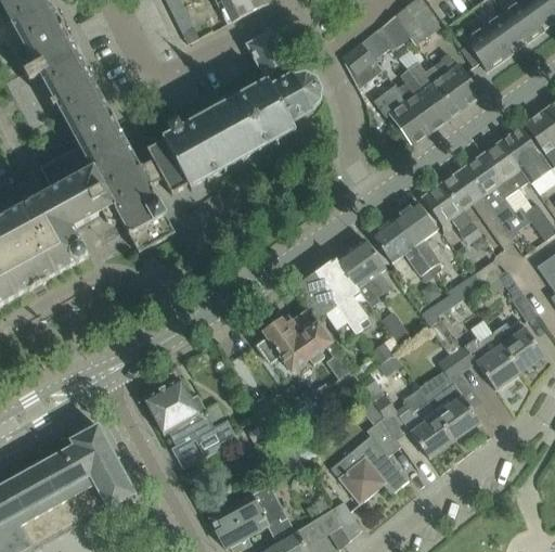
[(140,167),(48,0),(0,0),(0,1),(22,41),(13,46),(21,60),(29,54),(35,65),(24,71),(29,79),(40,74),(54,100),(51,101),(53,105),(56,103),(79,145),(120,219),(139,252),(175,231),(150,185),(152,184),(140,167)]
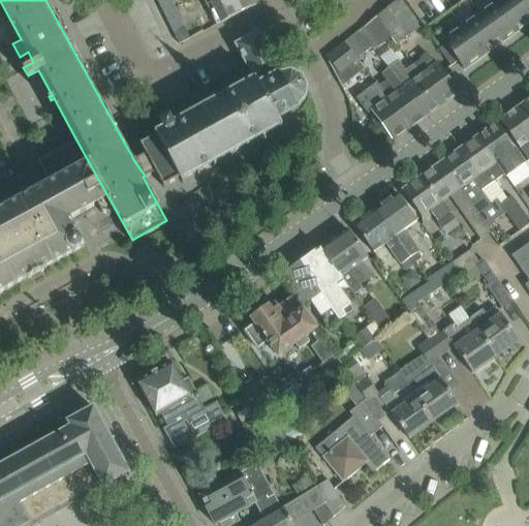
[(158,0),(179,41),(191,35),(174,0),(158,0)]
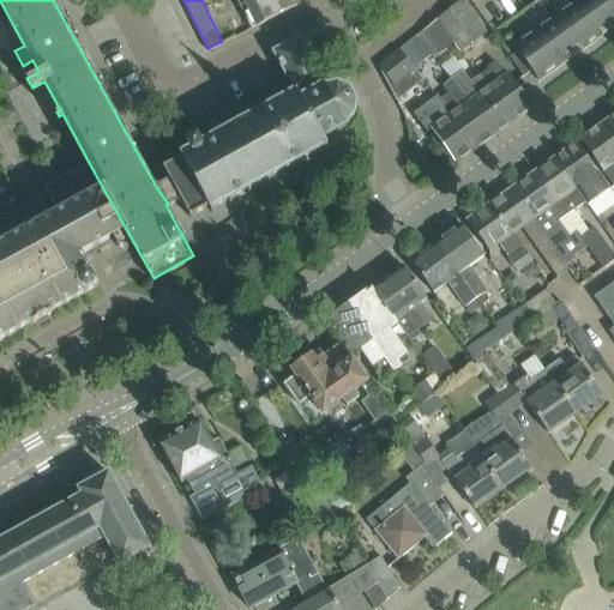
[(245,0),(257,23),(298,2),(296,0),(245,0)]
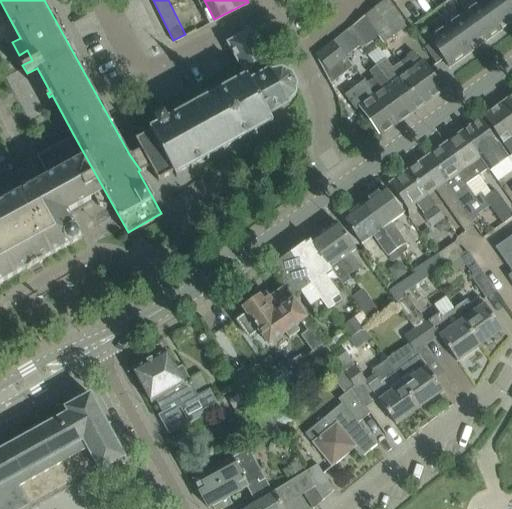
[(381,0),(364,14),(382,40),(404,24),(387,0),(381,0)]
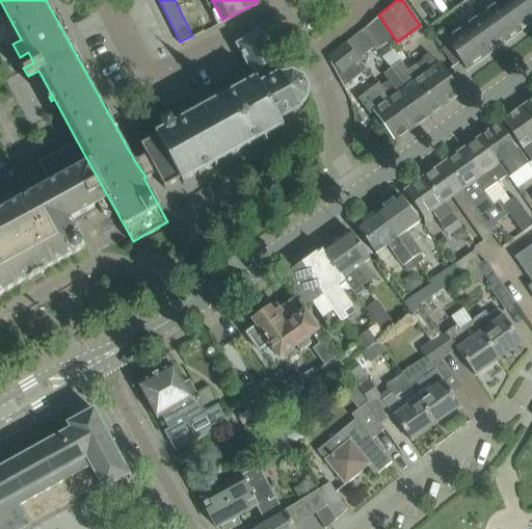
[(481,10),(503,41),(522,28),(502,0),(496,0),(481,10)]
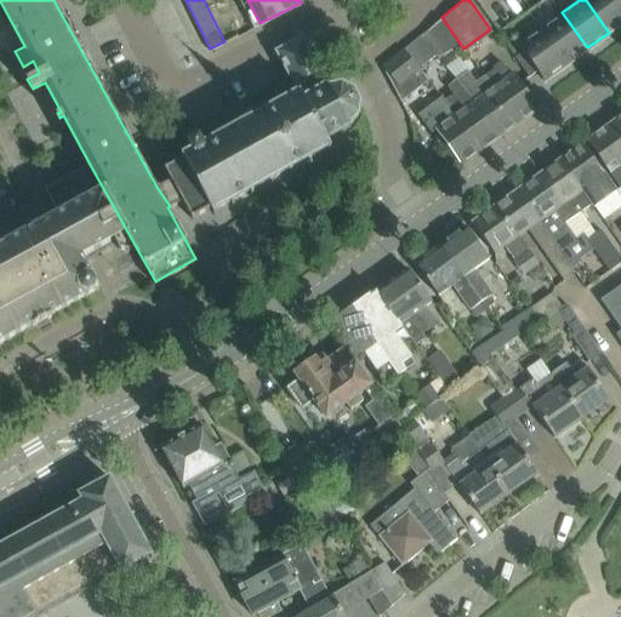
[(586,0),(609,33),(620,23),(620,4),(617,0),(586,0)]
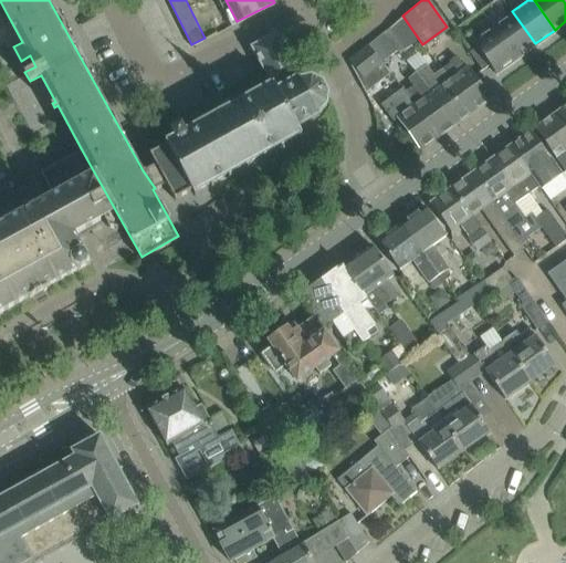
[(493,24),(516,58),(535,43),(512,11),(493,24)]
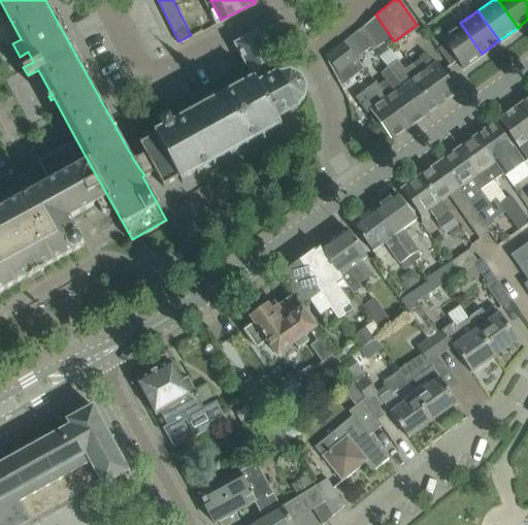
[(457,59),(462,67),(482,54),(460,23),(440,36),(444,41),(438,46),(450,63),(457,59)]
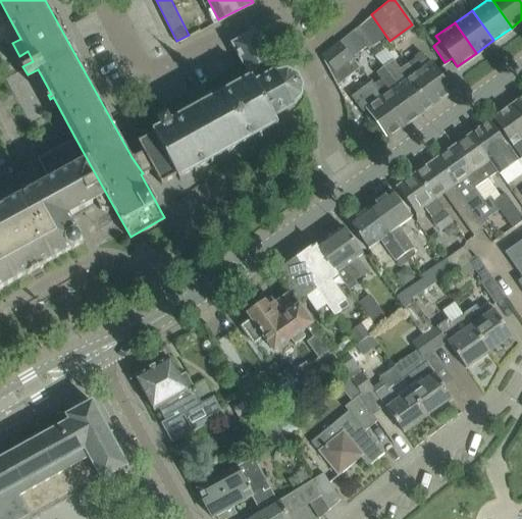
[(275,67),(259,38),(255,29),(232,41),(249,72),(248,73),(249,76),(236,84),(233,81),(214,91),(216,95),(170,119),(166,112),(158,117),(161,124),(153,130),(154,132),(139,141),(144,150),(132,157),(143,173),(153,167),(161,182),(176,173),(178,175),(242,141),(244,145),(247,143),(262,134),(260,131),(277,120),(274,115),(295,104),(294,103),(301,95),(303,84),(297,73),(286,68),(276,70),(274,68),(275,67)]
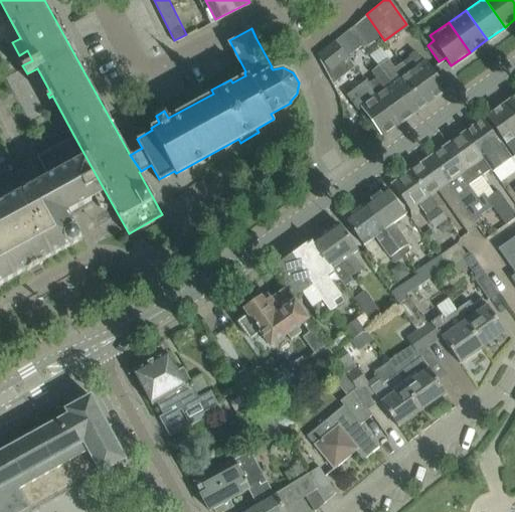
[(348,28),(335,38),(348,54),(360,44),(348,28)]
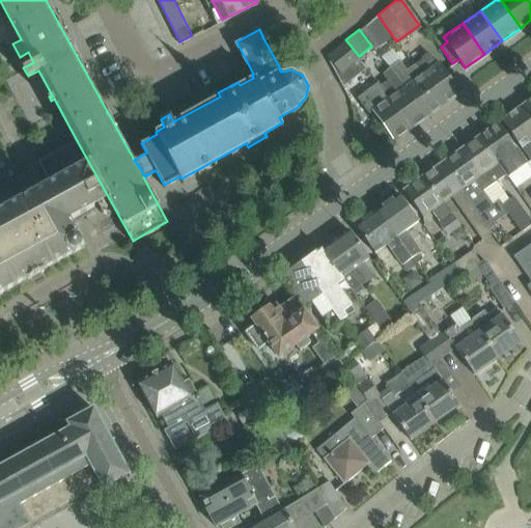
[(328,54),(340,71),(359,56),(345,39),(328,54)]
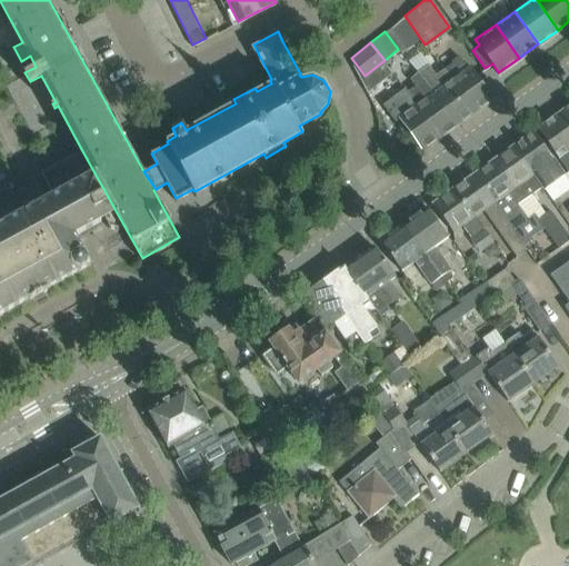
[(495,97),(471,65),(468,67),(459,55),(452,60),(453,61),(445,68),(476,110),(495,97)]
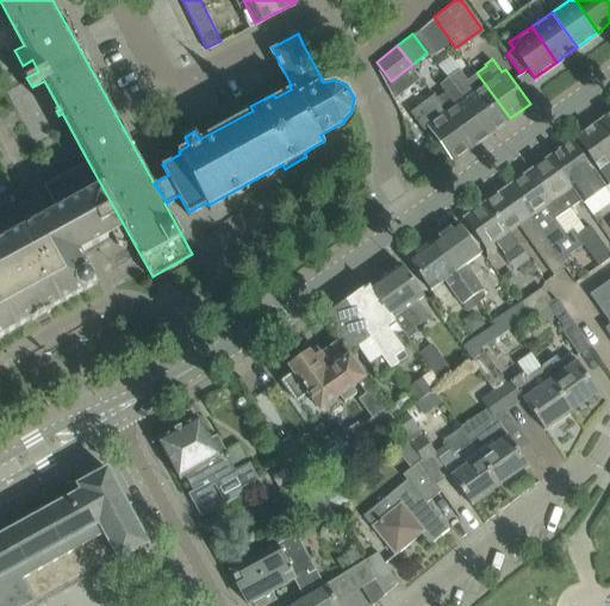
[(510,118),(477,73),(467,79),(460,68),(448,75),(449,77),(491,132),(510,118)]
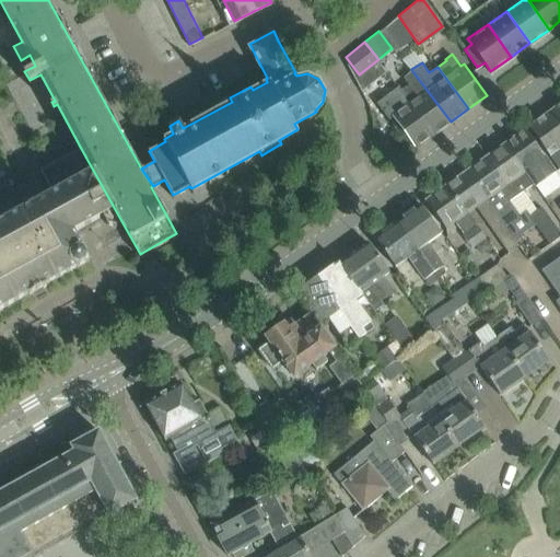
[(433,134),(451,122),(412,71),(411,69),(405,78),(409,83),(400,90),(433,134)]
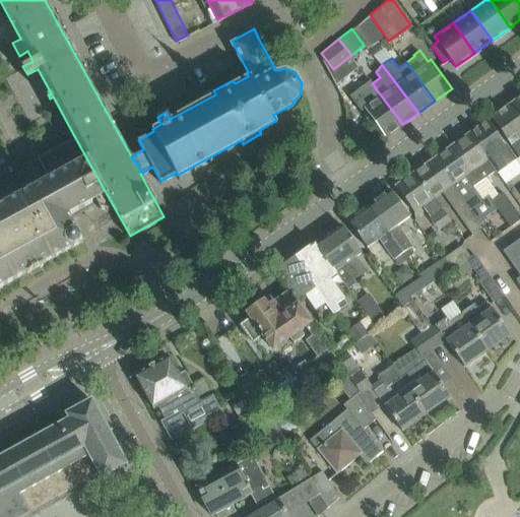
[(386,136),(402,124),(372,83),(359,92),(367,105),(364,107),(386,136)]
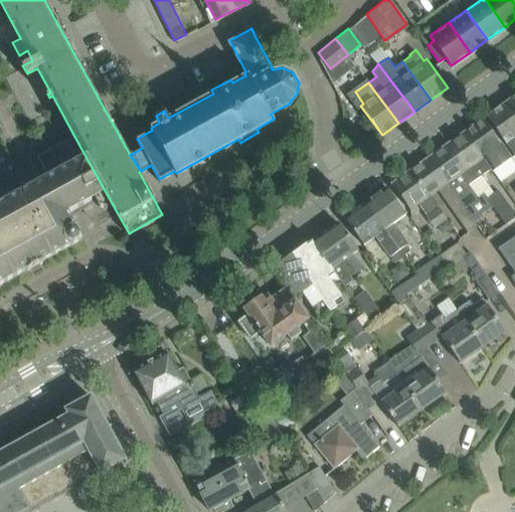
[(514,94),(506,101),(514,113),(514,94)]
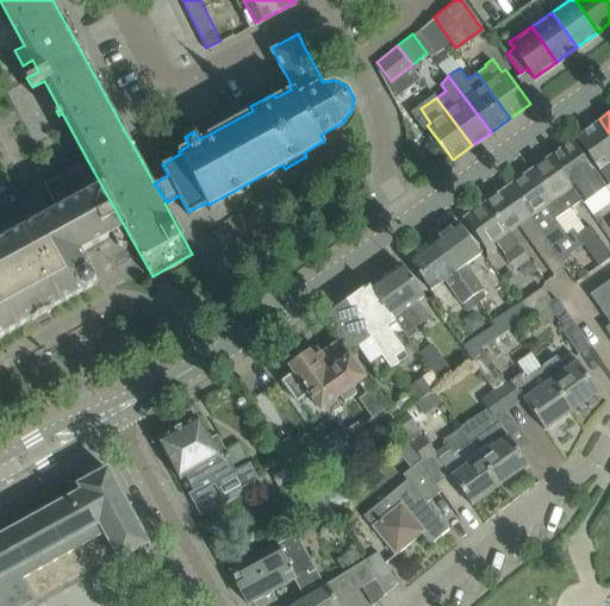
[(609,133),(599,119),(576,136),(590,155),(608,180),(609,182),(609,133)]
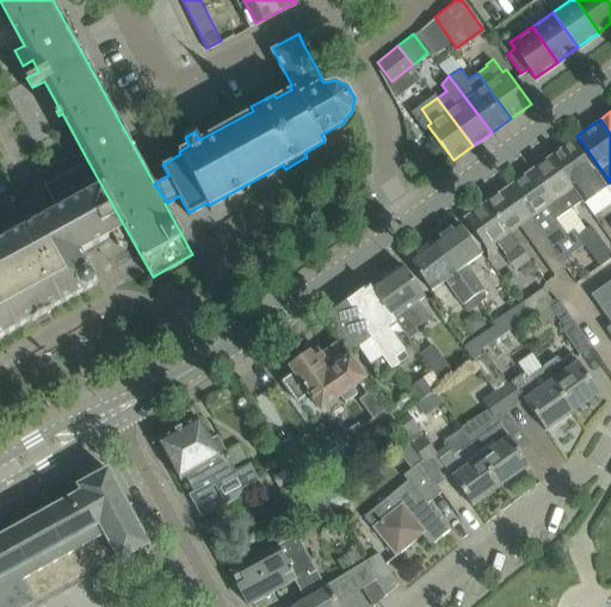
[(605,183),(587,158),(573,138),(551,154),(582,199),(594,191),(605,183)]
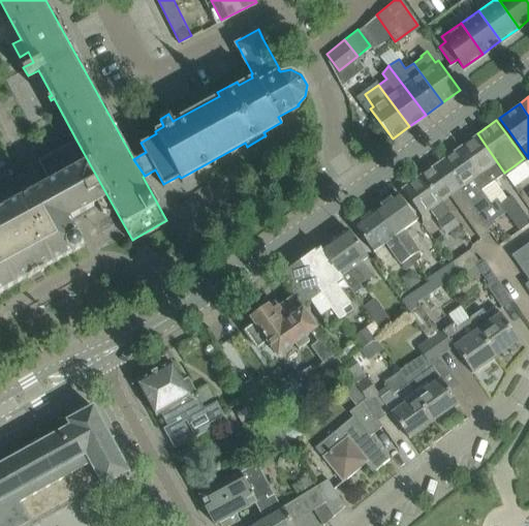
[(494,181),(504,173),(477,133),(460,146),(478,173),(476,174),(481,181),(477,184),(492,204),(495,202),(493,198),(501,191),(494,181)]
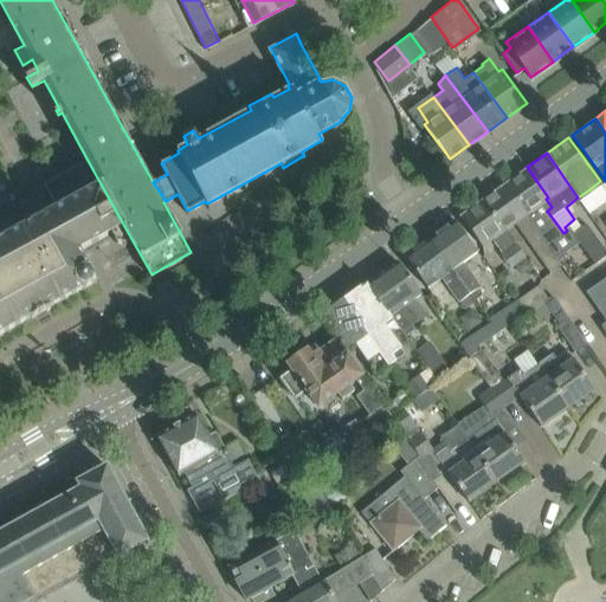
[(126,243),(131,239),(86,159),(45,181),(58,206),(0,238),(0,331),(31,315),(32,316),(50,306),(50,305),(97,279),(79,247),(111,231),(116,240),(126,243)]
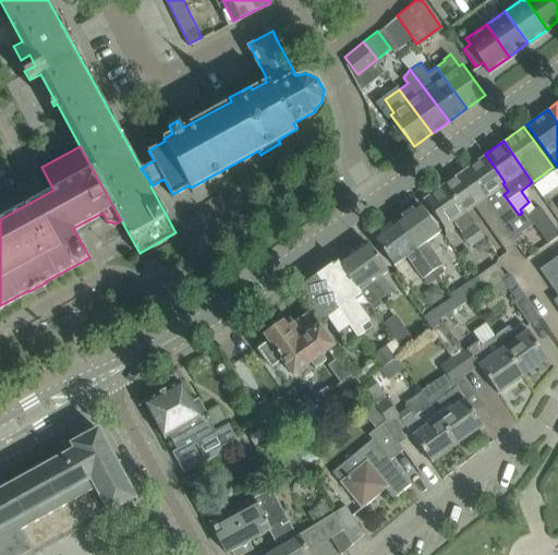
[(516,217),(519,215),(504,194),(508,191),(502,183),(505,182),(485,154),(465,168),(502,220),(513,214),(516,217)]
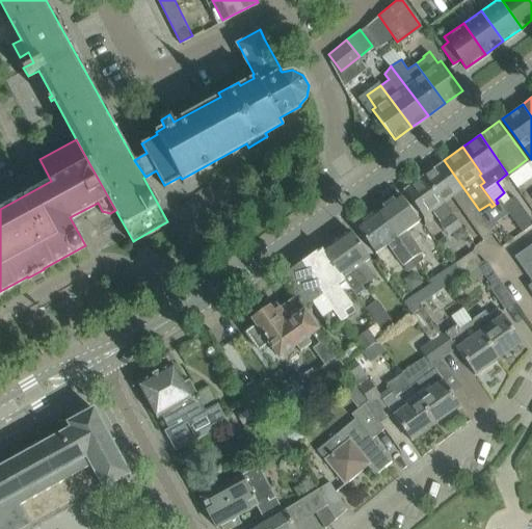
[(494,231),(479,210),(444,160),(424,174),(444,200),(452,194),(483,238),(494,231)]
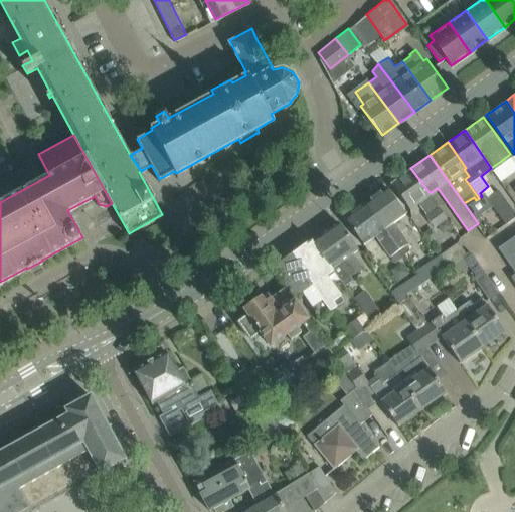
[(450,222),(430,193),(410,168),(391,182),(409,208),(418,201),(427,214),(426,215),(434,225),(438,223),(442,228),(450,222)]
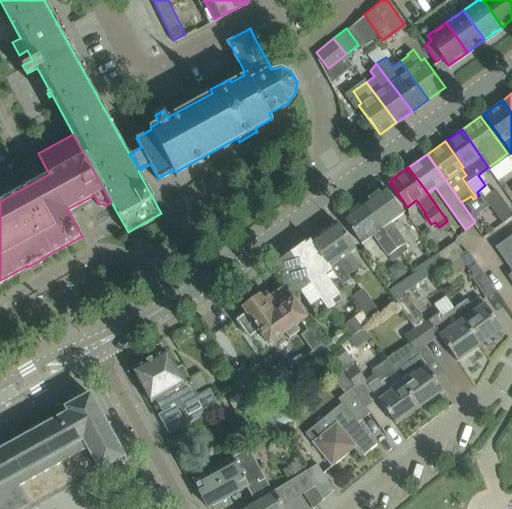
[(371,193),(363,199),(388,234),(390,233),(399,246),(406,240),(392,220),(404,212),(403,210),(396,200),(384,184),(371,193)]
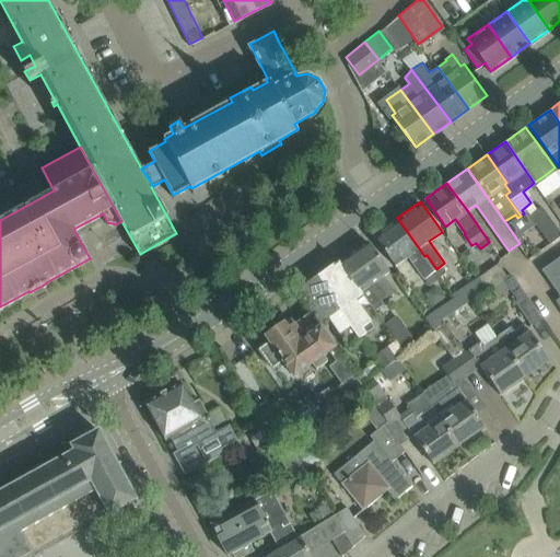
[(559,233),(540,206),(528,215),(548,243),(559,234),(559,233)]
